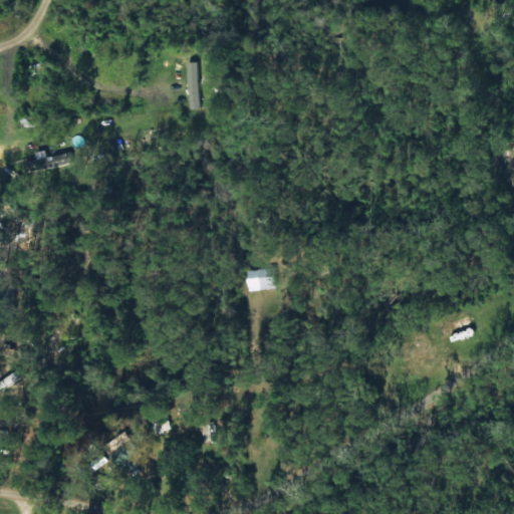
[(34,152),(36,160),(24,162),(27,175),(65,167),(62,154),(46,157),(45,150),(34,152)]
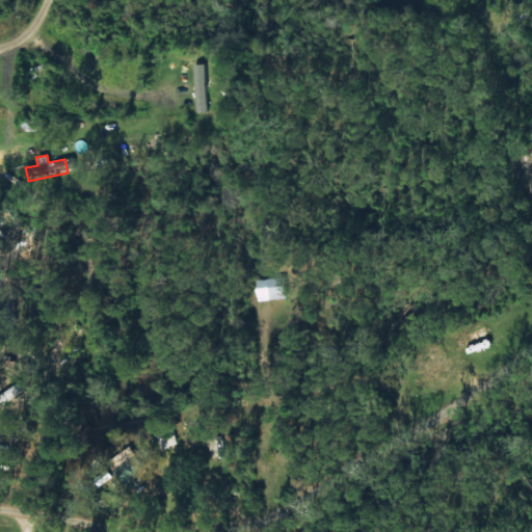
[(264,293),(264,299),(280,298),(278,278),(250,280),(251,293),(264,293)]
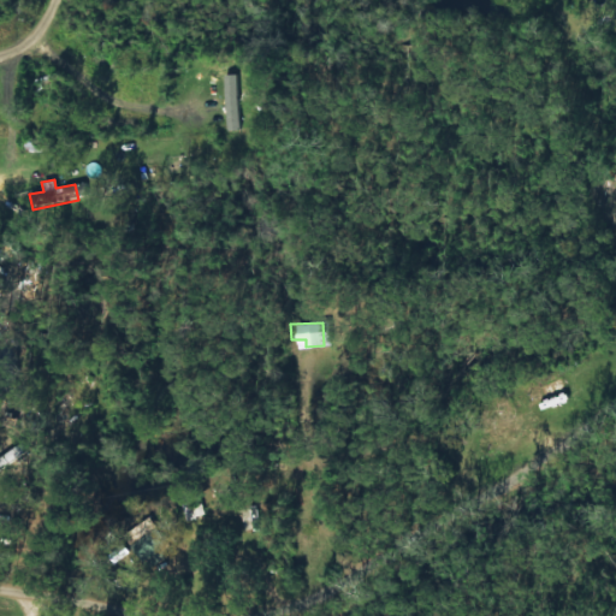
[(564,391),(557,377),(538,386),(544,401),(564,391)]
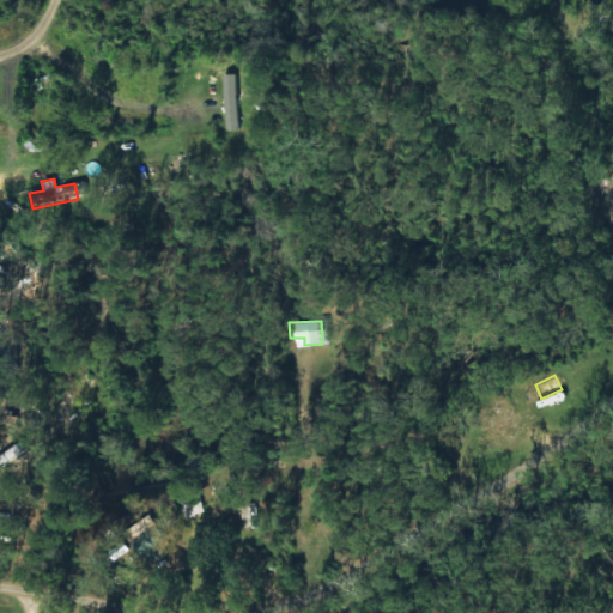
[(527,405),(540,399),(534,383),(521,389),(527,405)]
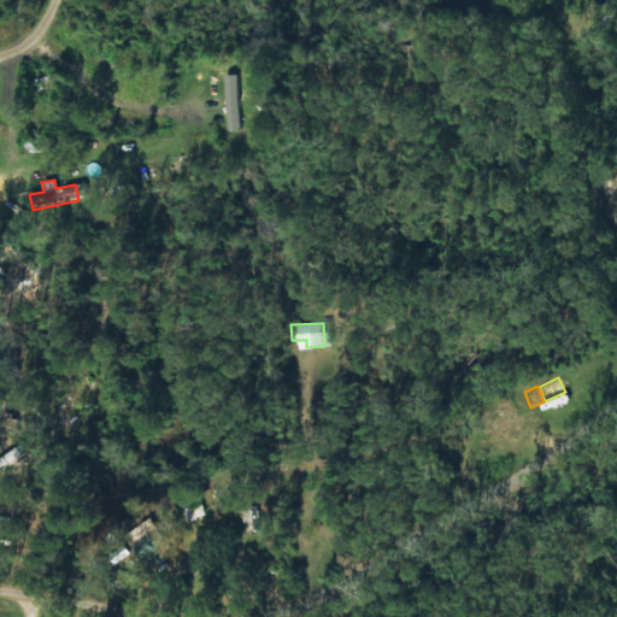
[(205,516),(200,499),(181,505),(186,522),(205,516)]
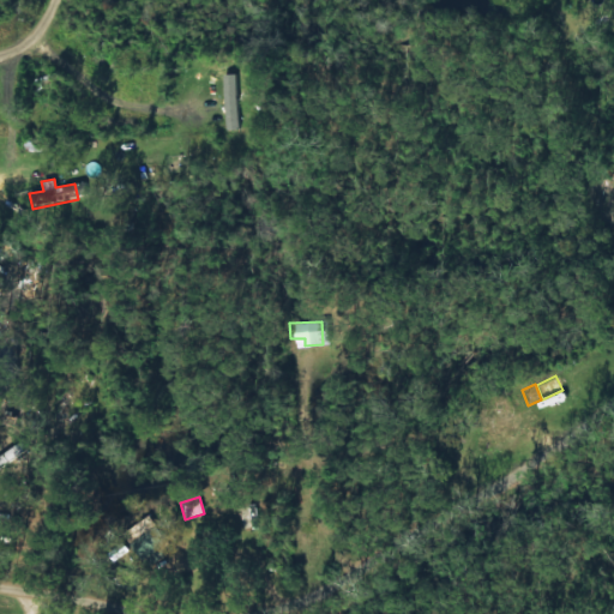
[(128,545),(149,567),(168,549),(148,528),(128,545)]
